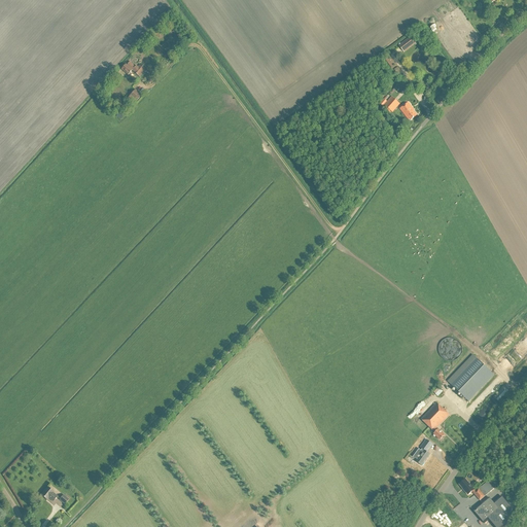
[(399,45),(403,53),(415,43),(411,37),(399,45)]
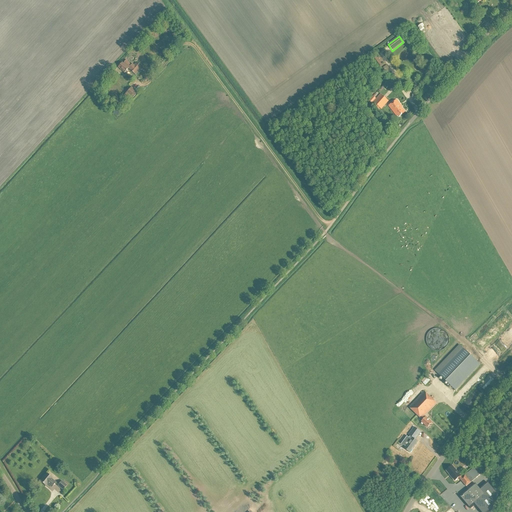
[(136,63),(133,67),(126,61),(119,69),(125,74),(128,70),(136,76),(139,73),(138,72),(141,68),(136,63)]
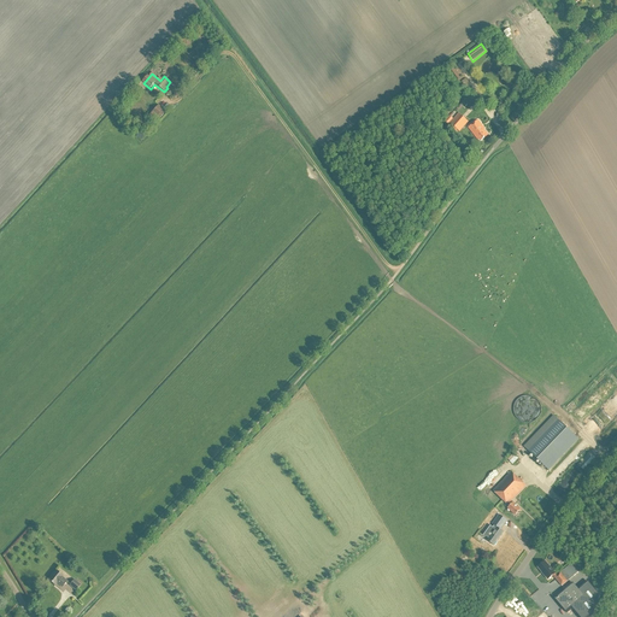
[(159,106),(150,116),(157,123),(164,115),(162,112),(164,111),(159,106)]
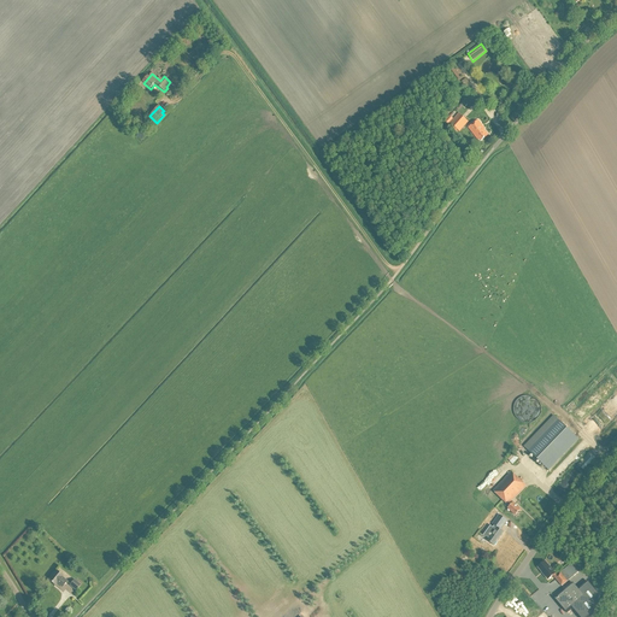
[(459,113),(453,119),(450,123),(459,131),(469,122),(459,113)]
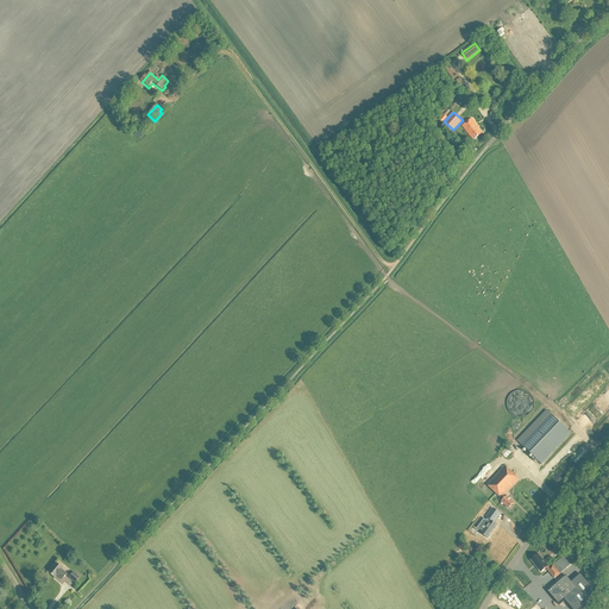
[(475,139),(482,133),(478,129),(478,127),(472,119),(463,126),(472,139),(473,138),(475,139)]
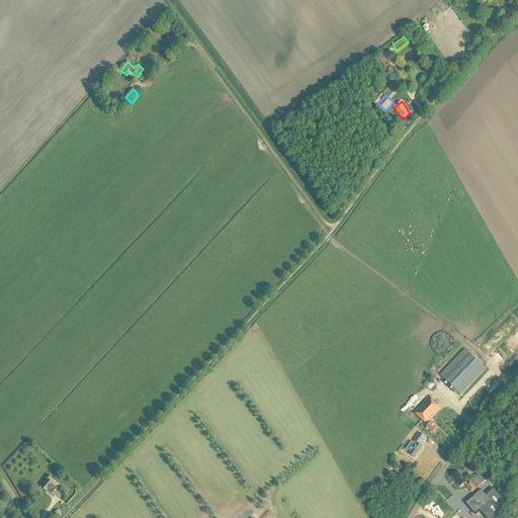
[(431,342),(431,344),(431,346),(432,348),(433,350),(434,352),(435,353),(437,354),(439,355),(441,355),(443,355),(446,355),(448,354),(449,353),(451,352),(452,350),(453,348),(454,346),(454,344),(454,342),(453,340),(452,338),(451,336),(449,335),(448,334),(446,333),(443,332),(441,332),(439,333),(437,334),(435,335),(434,336),(433,338),(432,340),(431,342)]
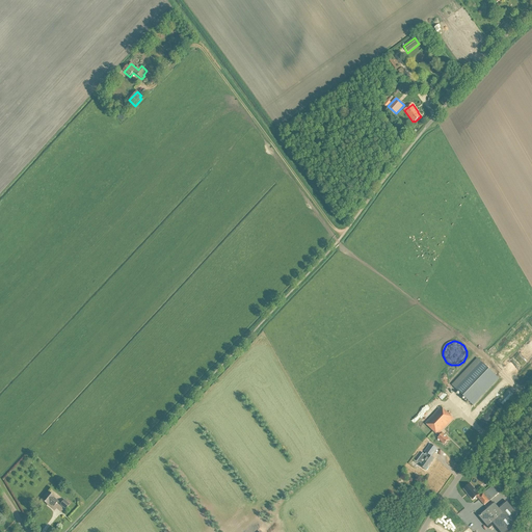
[(452,386),(456,390),(481,363),(477,358),(452,386)]
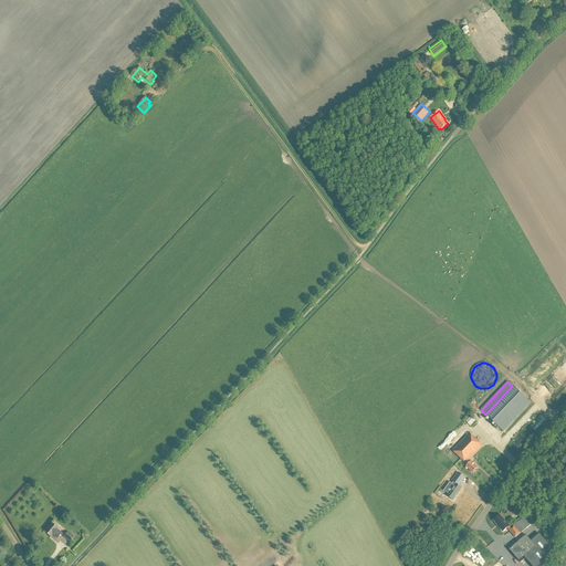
[(503,431),(530,404),(512,386),(485,415),(503,431)]
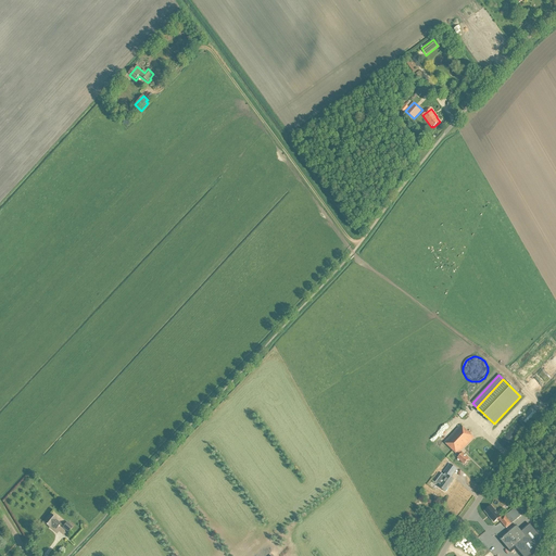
[(463,408),(457,414),(462,418),(467,413),(463,408)]
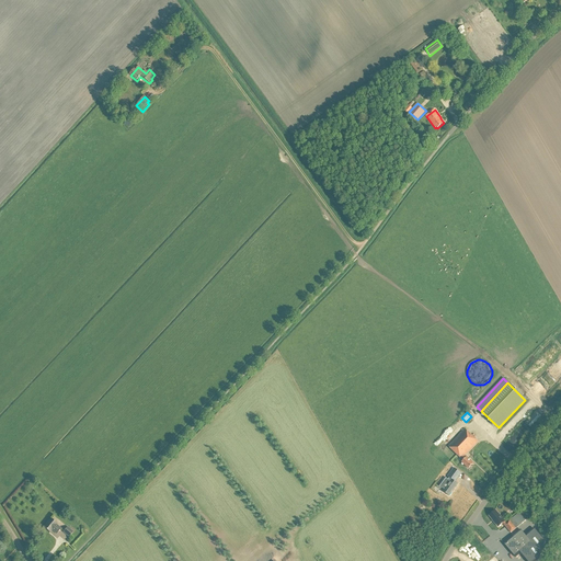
[(468,469),(473,464),(465,456),(478,442),(465,428),(448,446),(462,460),(461,462),(468,469)]
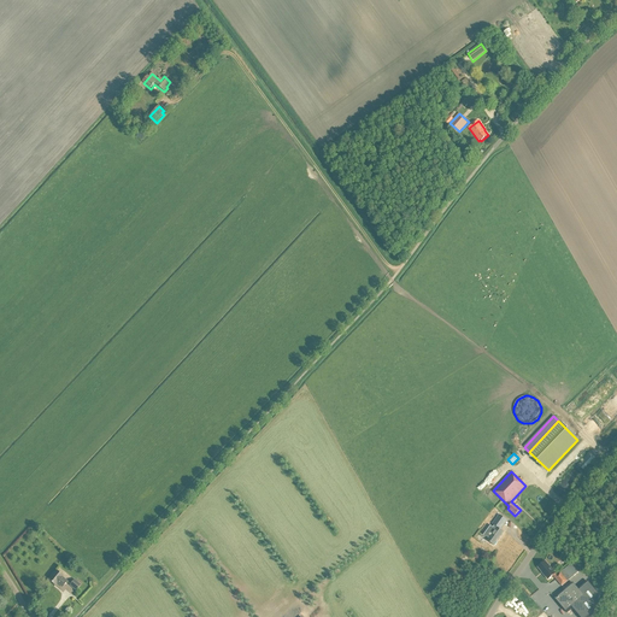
[(504,533),(500,530),(506,521),(506,522),(507,521),(499,515),(492,524),(494,527),(493,528),(491,526),(483,535),(488,539),(487,541),(494,546),(504,533)]
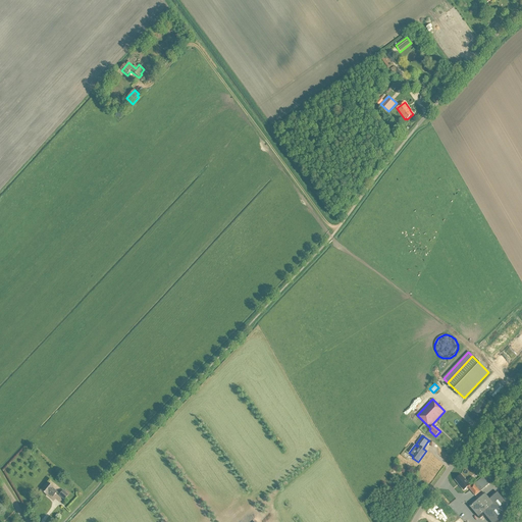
[(474,485),(471,487),(470,485),(461,475),(455,480),(464,490),(468,487),(475,497),(490,483),(484,476),(474,485)]
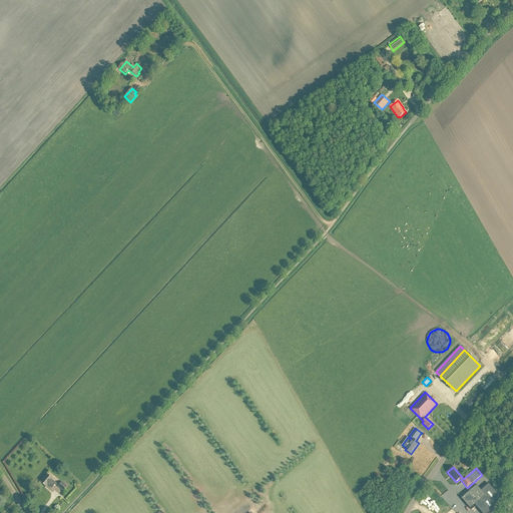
[(47,474),(40,483),(45,487),(47,485),(52,489),(56,484),(51,480),(52,479),(47,474)]
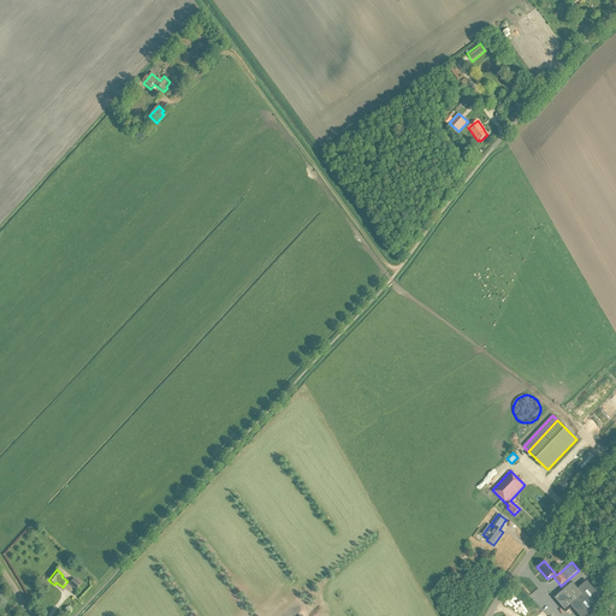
[(73,579),(69,585),(76,590),(81,584),(73,579)]
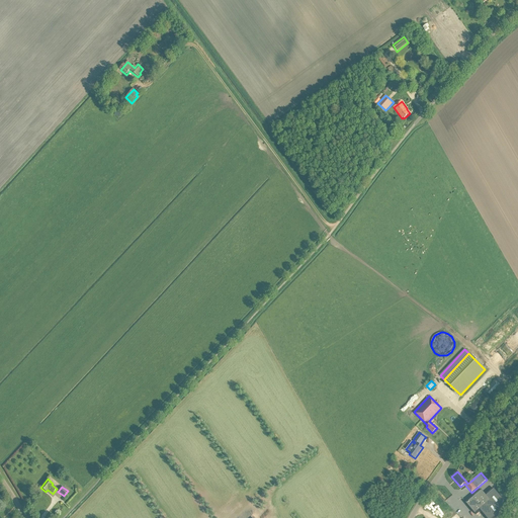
[(495,490),(487,496),(482,491),(466,504),(477,515),(482,511),(487,517),(496,517),(499,516),(504,501),(495,490)]
